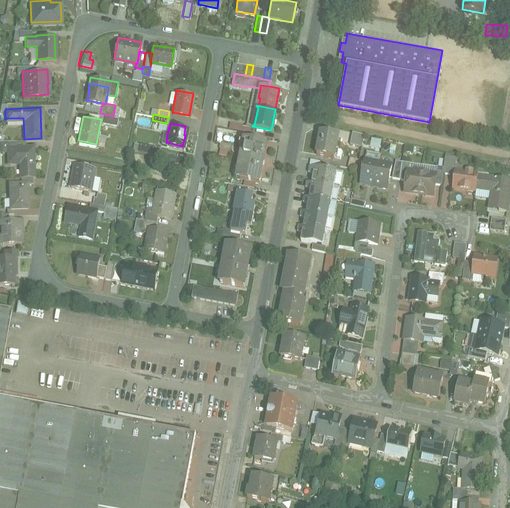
[(262,128),(252,126),(252,125),(242,123),(241,130),(261,133),(262,128)]
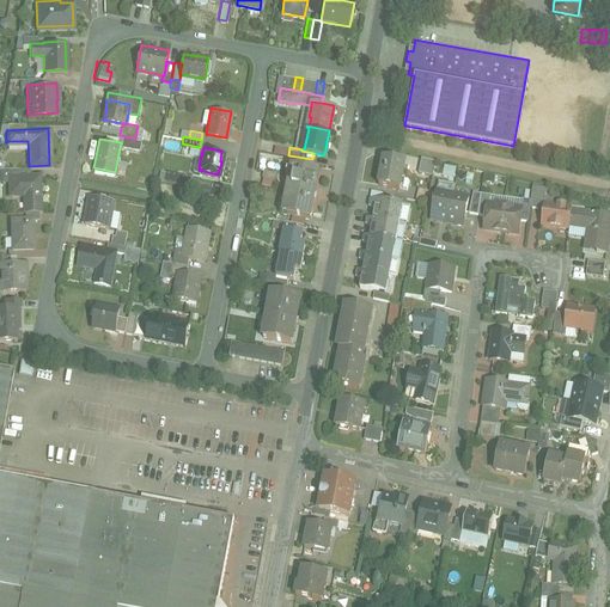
[(201,155),(195,154),(191,169),(199,170),(201,155)]
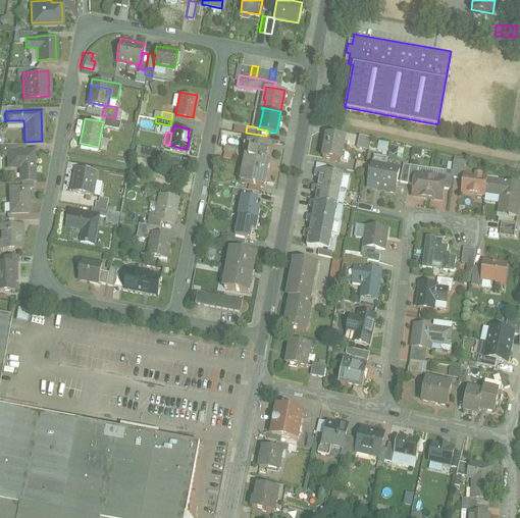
[(344,136),(325,132),(321,155),(339,159),(344,136)]
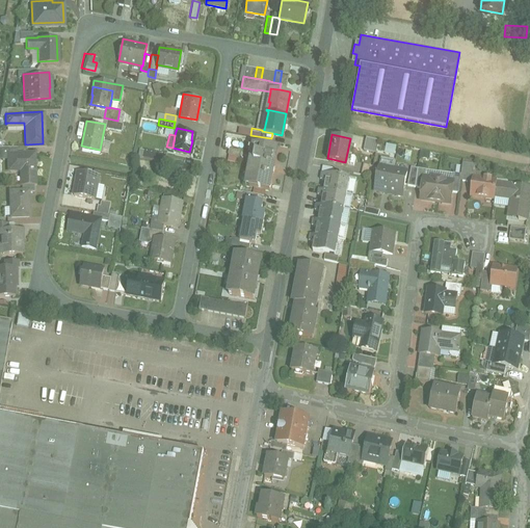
[(376,137),(365,134),(363,148),(374,151),(376,137)]
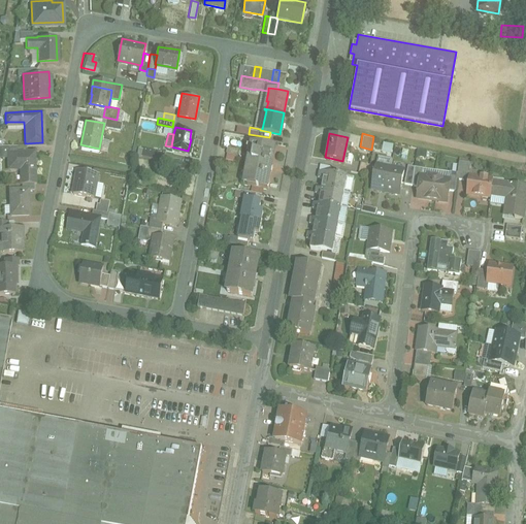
[(273,145),(250,141),(244,170),(248,170),(245,183),(262,186),(266,187),(270,163),(269,162),(272,145),(273,145)]
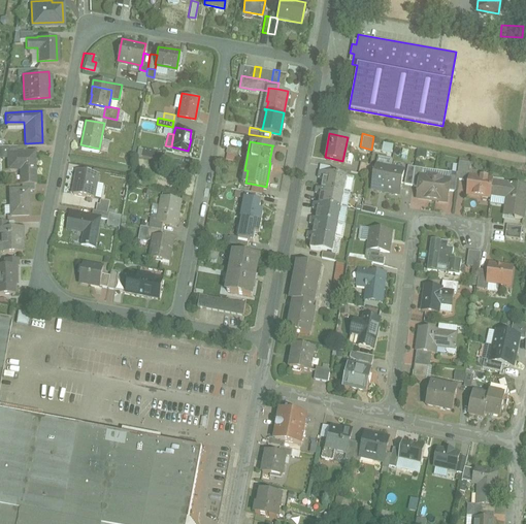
[(164,151),(143,146),(141,155),(163,159),(164,151)]
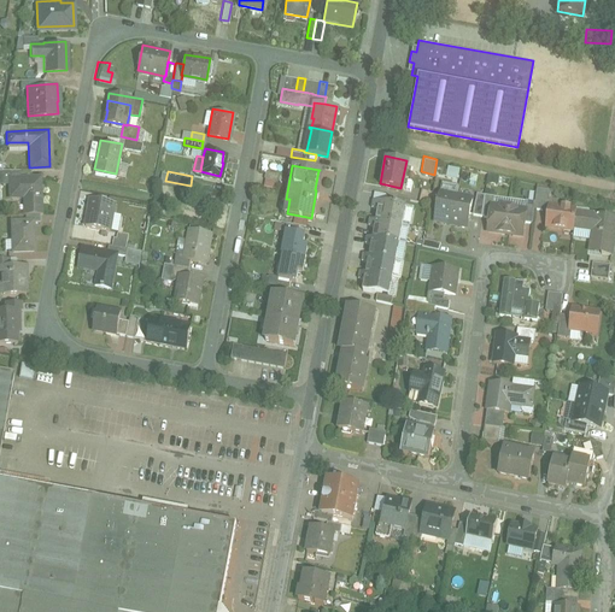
[(28,176),(28,175),(9,175),(9,194),(23,194),(23,204),(22,204),(22,212),(24,212),(39,212),(40,212),(40,175),(28,176)]
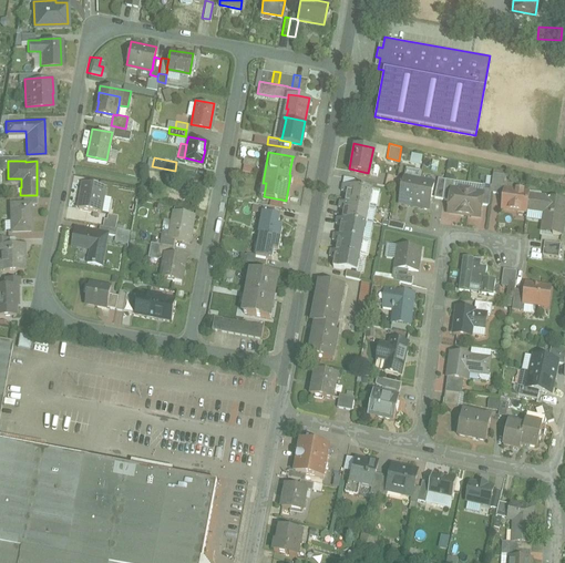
[(504,173),(492,171),(490,183),(490,190),(503,192),(504,186),(505,180),(503,180),(504,173)]
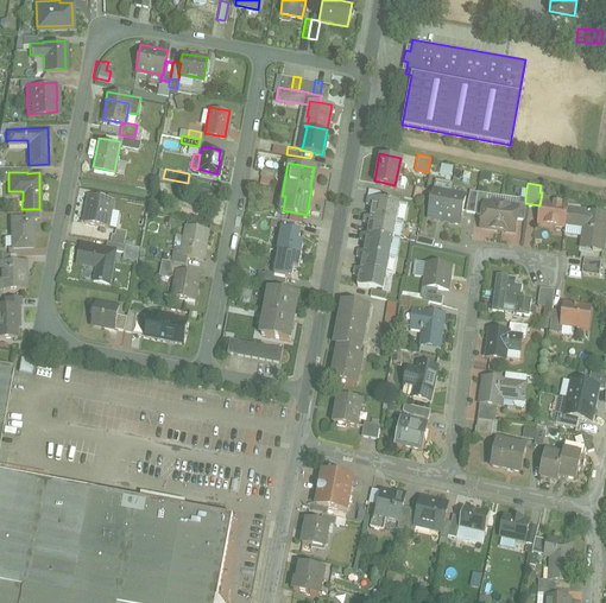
[(424,188),(414,185),(411,196),(422,198),(424,188)]
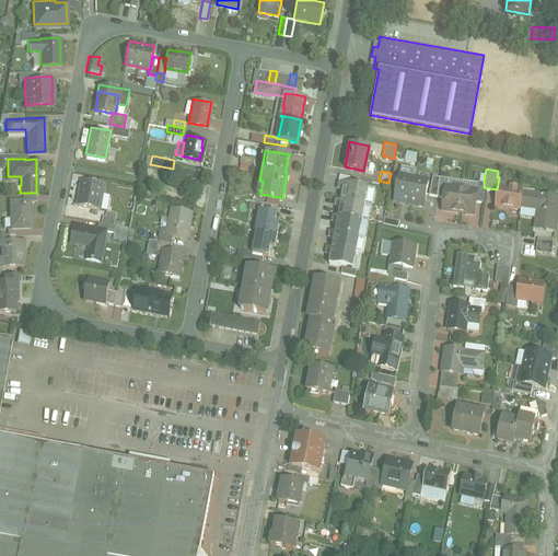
[(413,174),(398,172),(393,197),(408,200),(413,174)]
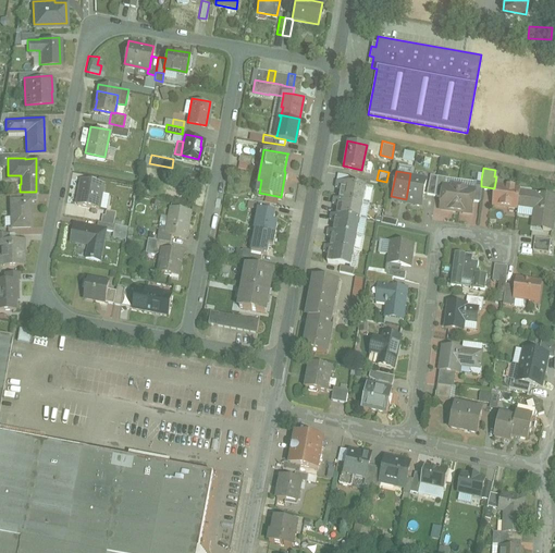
[(436,173),(429,172),(426,192),(433,193),(436,173)]
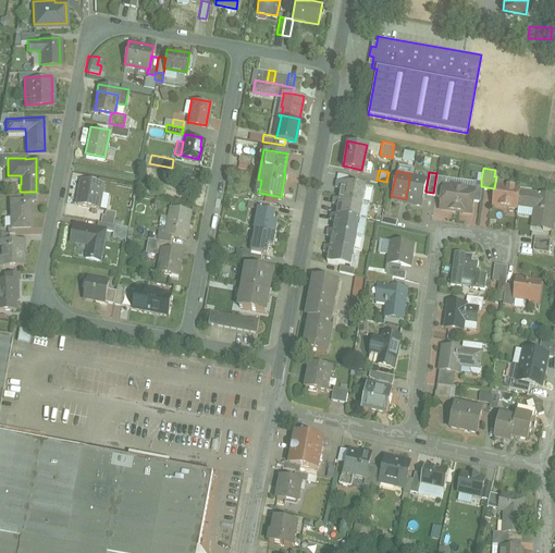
[(424,176),(410,173),(406,199),(420,201),(424,176)]
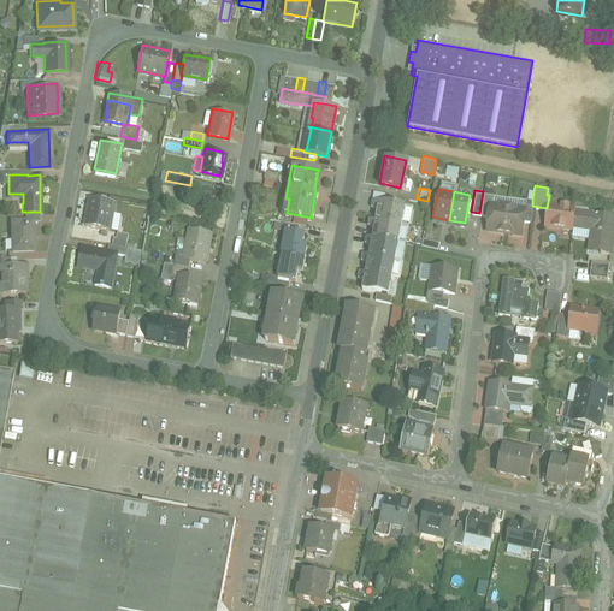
[(491,194),(483,191),(479,213),(488,214),(489,202),(490,202),(491,194)]
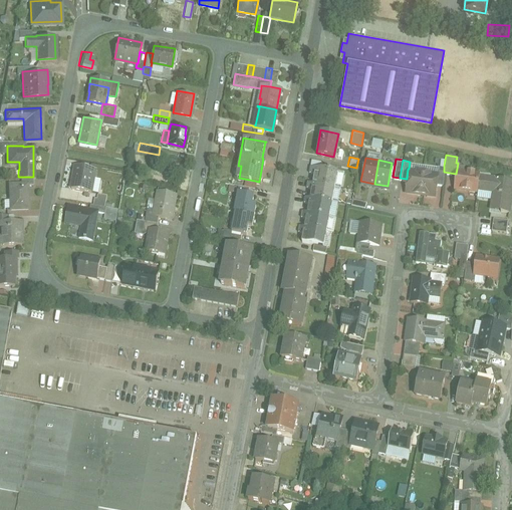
[(94,168),(74,164),(74,167),(75,167),(73,177),(72,177),(70,186),(90,190),(88,189),(89,183),(91,184),(94,168)]
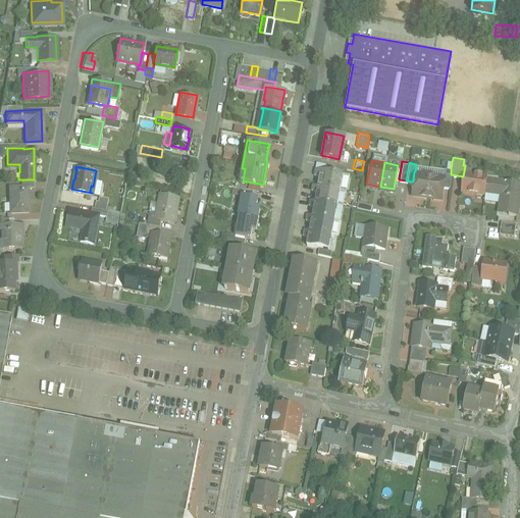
[(342,172),(313,167),(312,173),(317,174),(316,184),(339,188),(342,172)]
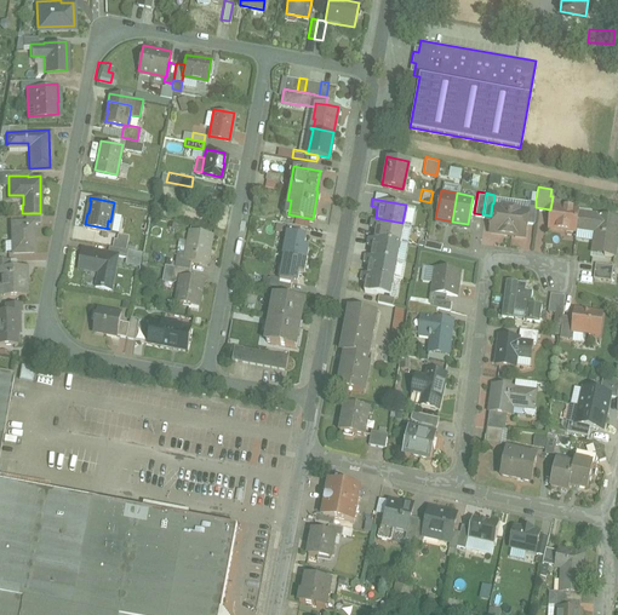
[(536,200),(526,199),(525,207),(527,208),(526,220),(533,222),(536,207),(536,200)]
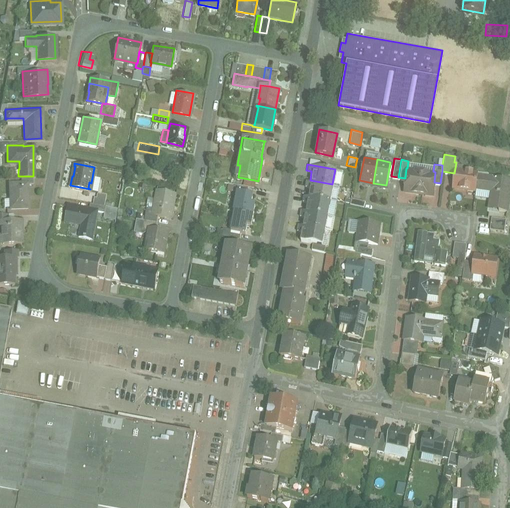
[(407,168),(406,168),(405,178),(403,189),(412,190),(412,189),(418,190),(421,170),(407,168)]
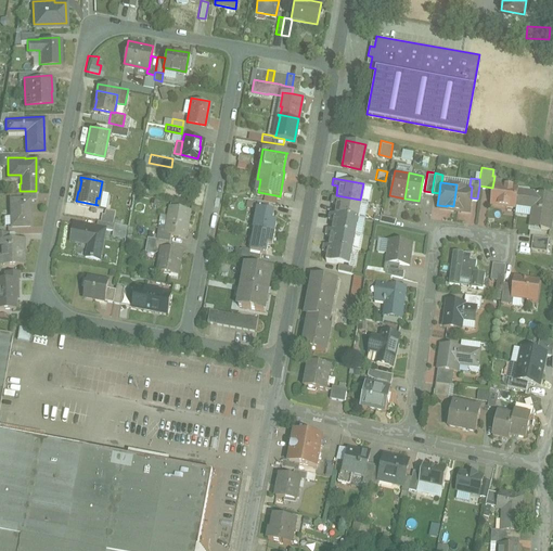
[(493,182),(492,188),(490,202),(514,205),(514,203),(516,191),(517,186),(493,182)]
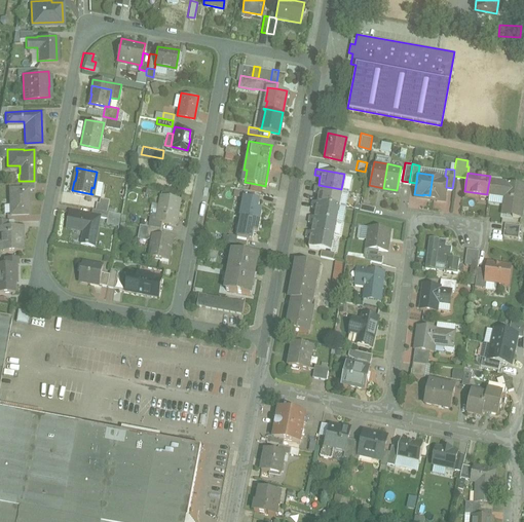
[(445,176),(433,175),(429,195),(436,196),(436,197),(444,198),(446,187),(447,177),(445,176)]
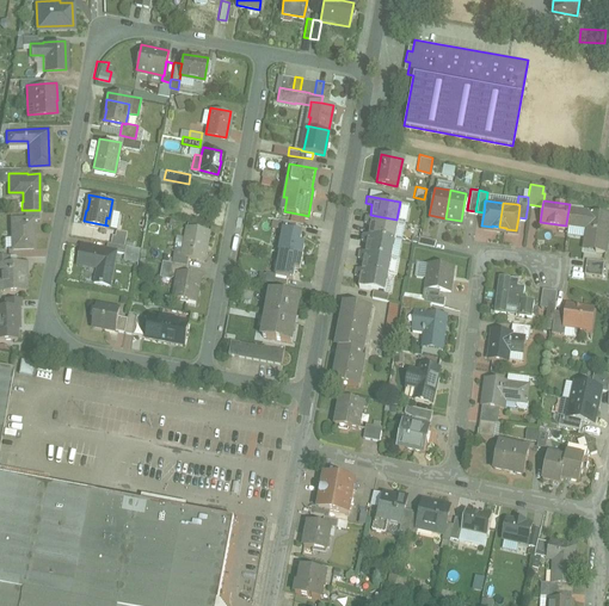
[(607,211),(580,208),(580,209),(582,209),(582,211),(568,210),(566,223),(588,227),(586,235),(584,234),(583,243),(596,245),(596,248),(595,247),(594,248),(604,249),(608,221),(604,221),(607,211)]
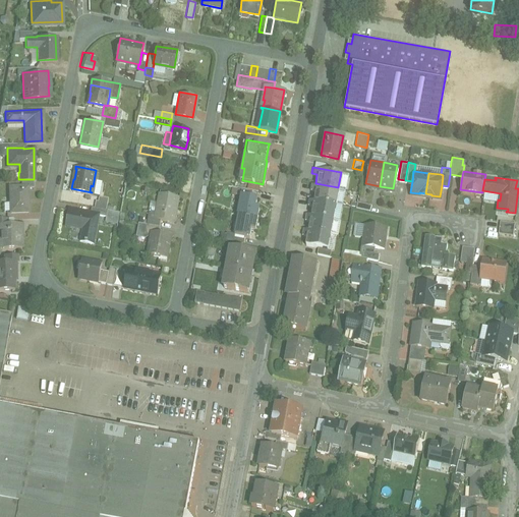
[(315,183),(310,182),(309,188),(314,189),(312,197),(335,202),(338,187),(315,183)]
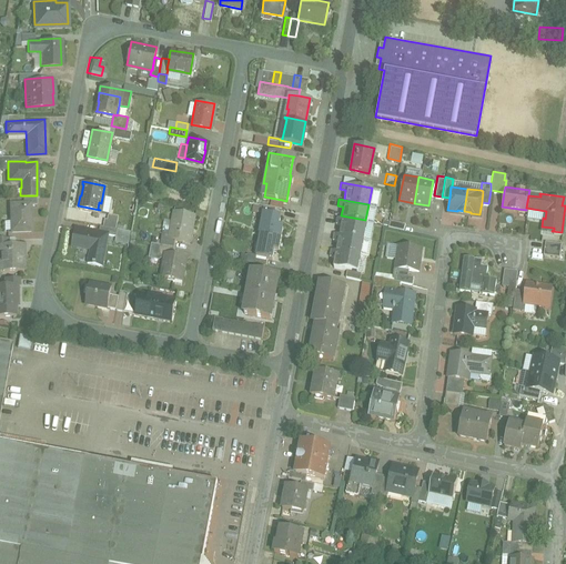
[(22,202),(10,202),(11,229),(29,229),(29,202),(22,202)]
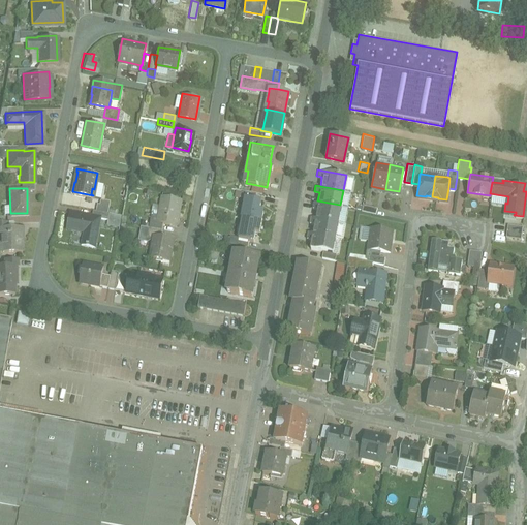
[(255,191),(240,188),(239,195),(245,196),(245,195),(254,197),(255,191)]
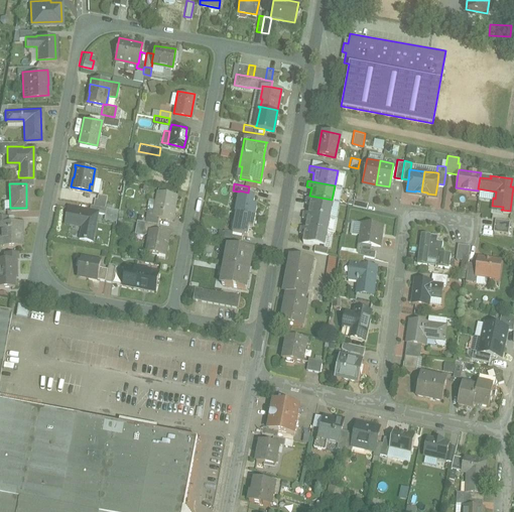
[(176,194),(157,189),(152,215),(157,216),(171,219),(176,194)]
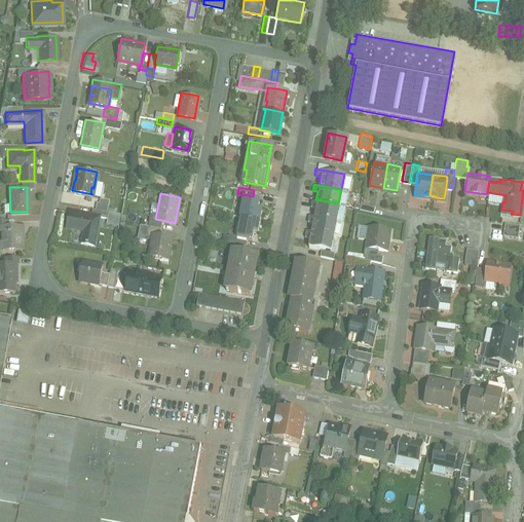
[(253,196),(244,194),(244,195),(246,196),(241,215),(259,218),(261,208),(257,207),(258,197),(253,196)]
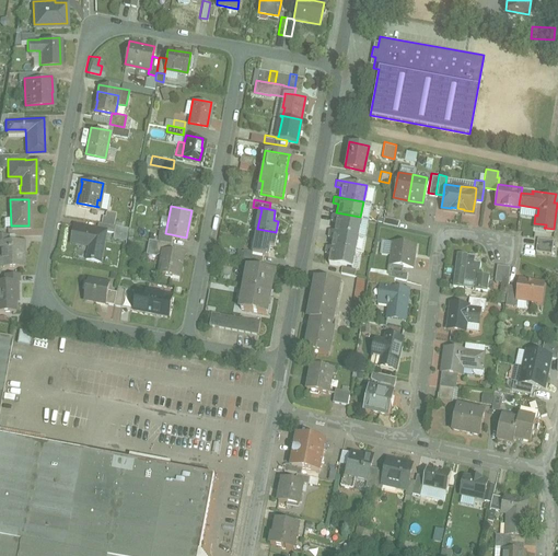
[(115,211),(105,209),(104,213),(102,213),(101,221),(113,223),(115,211)]
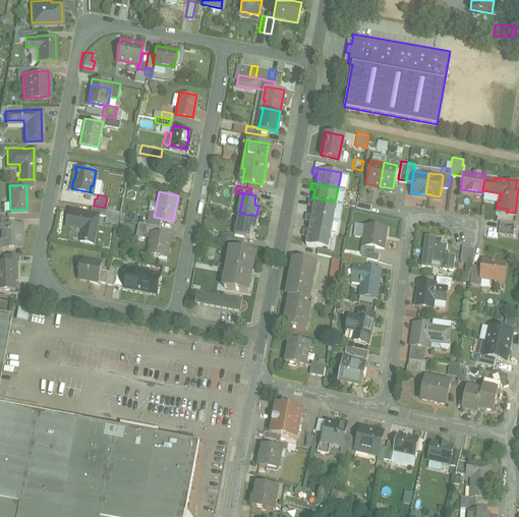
[(312,197),(307,197),(306,203),(312,204),(310,213),(333,217),(335,202),(312,197)]
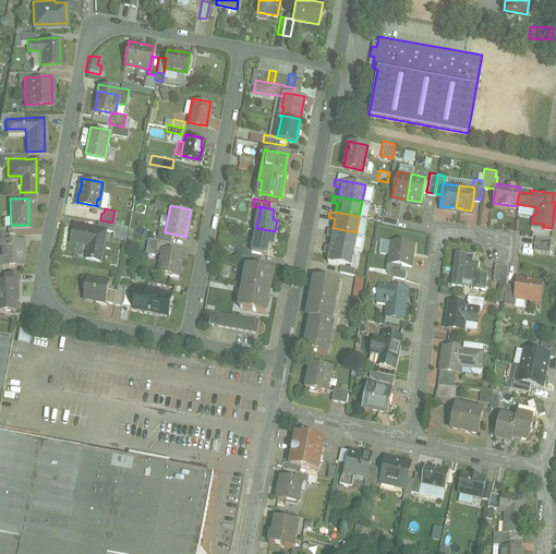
[(397,218),(382,214),(381,220),(395,224),(397,218)]
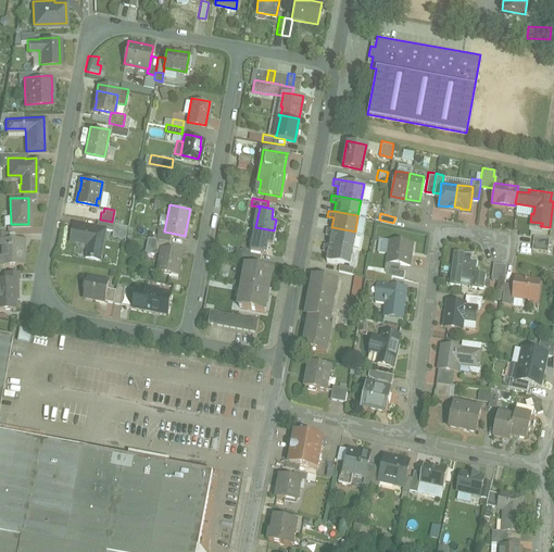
[(100,220),(97,218),(96,225),(103,227),(112,228),(113,222),(112,222),(100,220)]
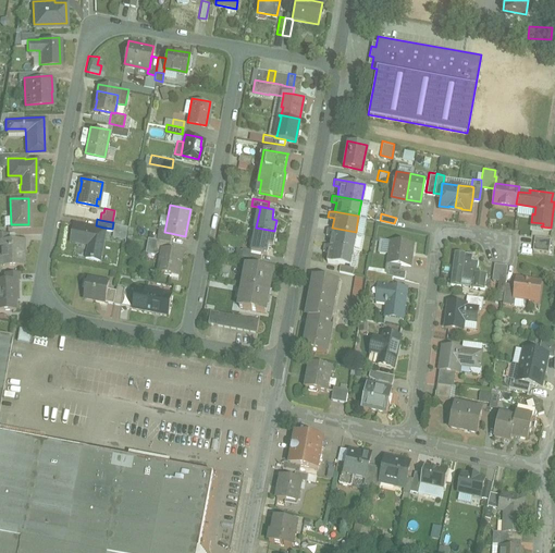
[(96,225),(73,221),(70,238),(88,242),(85,256),(84,255),(84,256),(98,258),(103,228),(96,225)]
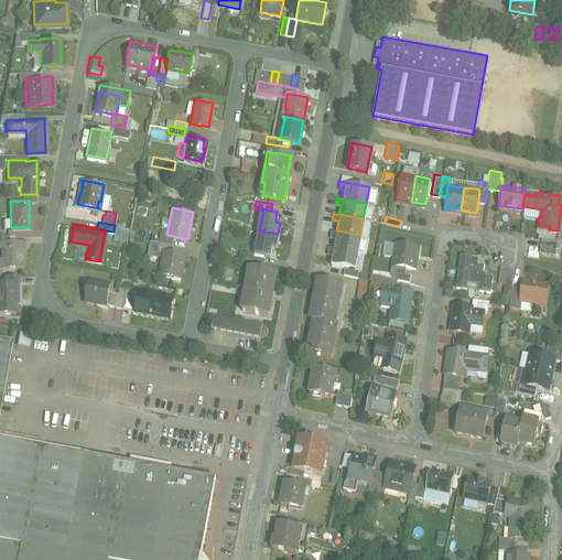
[(336,230),(331,229),(330,236),(335,237),(333,247),(357,251),(360,235),(336,230)]
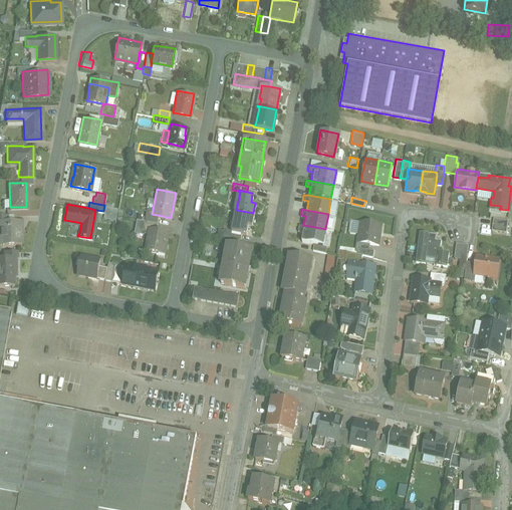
[(253,213),(236,210),(233,230),(231,229),(230,230),(241,232),(245,233),(246,224),(251,225),(253,213)]
